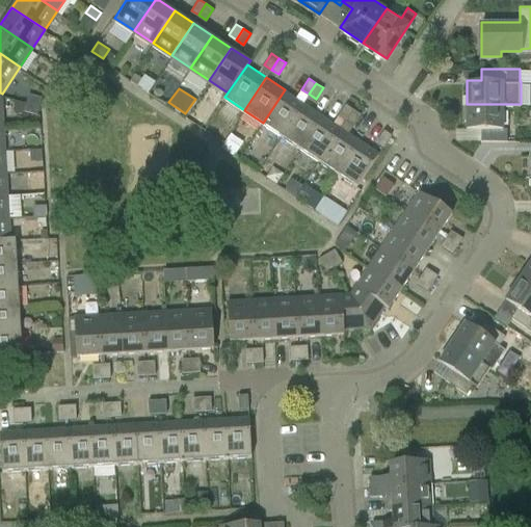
[(285,89),(263,123),(282,135),(303,102),(285,89)]
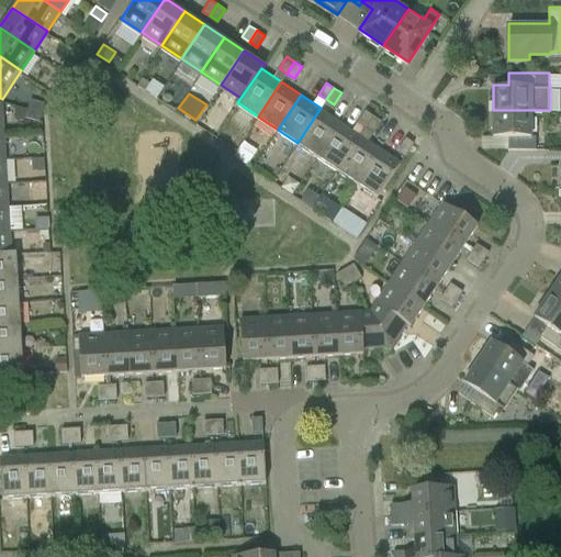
[(43,110),(43,109),(45,101),(31,97),(29,106),(43,110)]
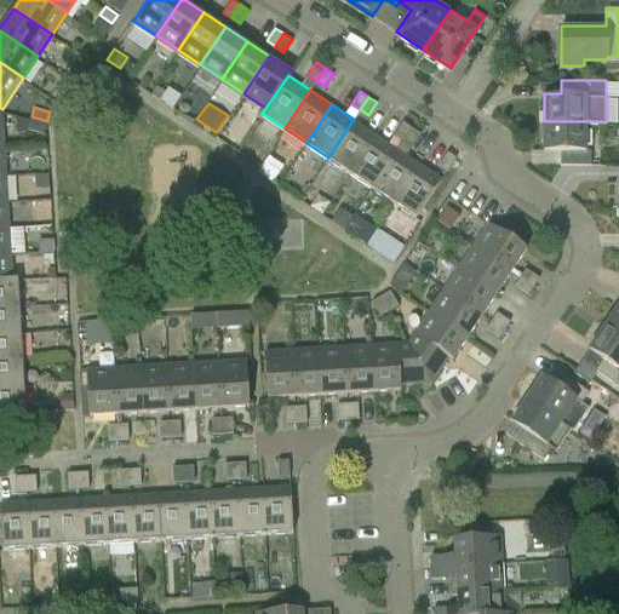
[(44,131),(47,121),(32,116),(28,127),(44,131)]
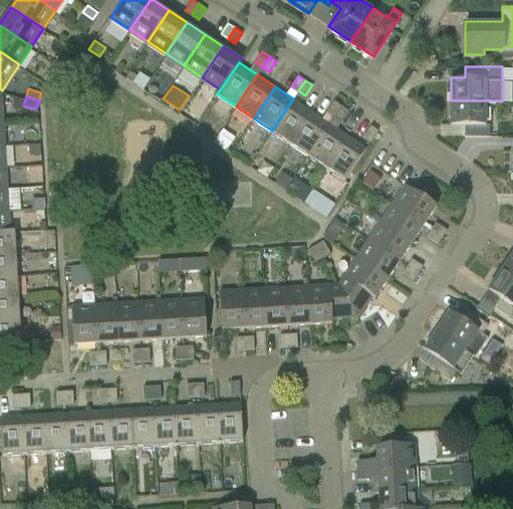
[(272,131),(290,143),(311,110),(293,98),(272,131)]
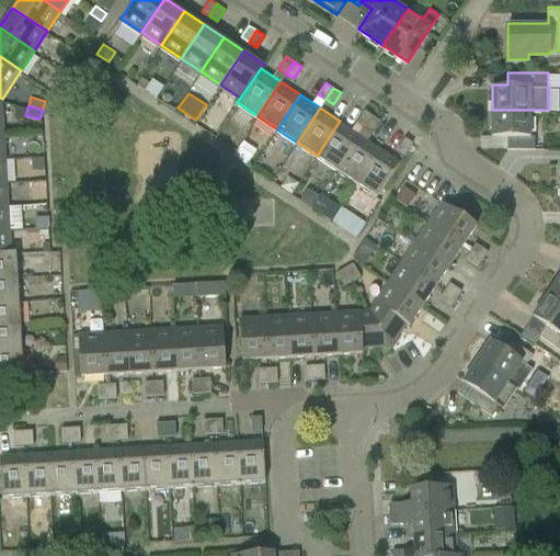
[(365,125),(373,113),(365,109),(357,121),(365,125)]
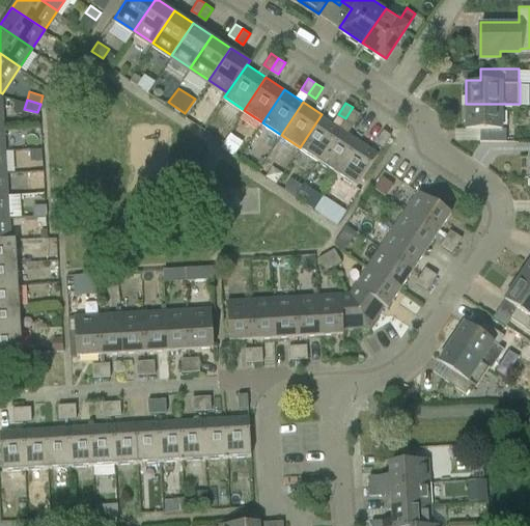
[(502,127),(502,104),(466,104),(466,127),(480,127),(480,139),(506,139),(506,127),(502,127)]
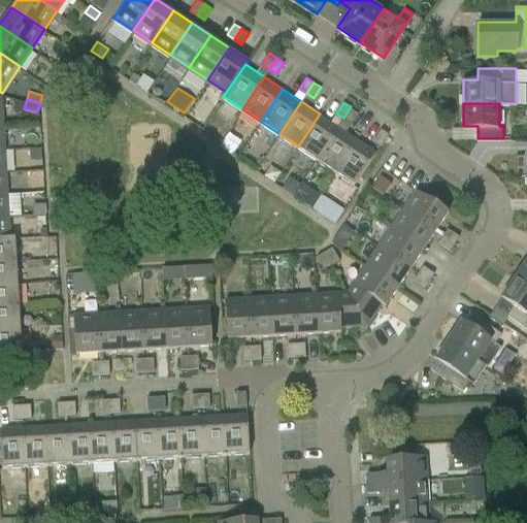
[(358,111),(351,106),(343,118),(351,123),(358,111)]
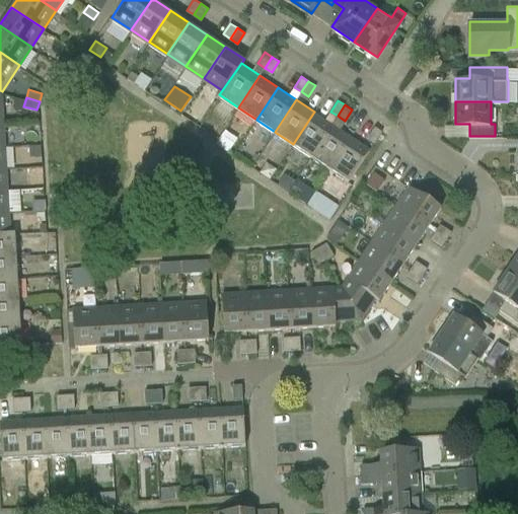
[(293,144),(311,156),(333,124),(314,112),(293,144)]
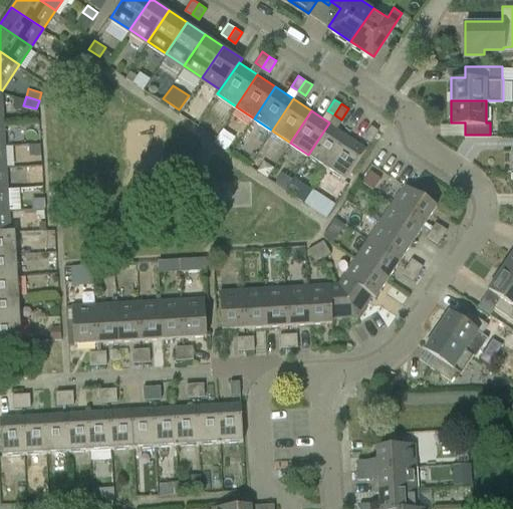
[(308,155),(326,167),(347,134),(329,122),(308,155)]
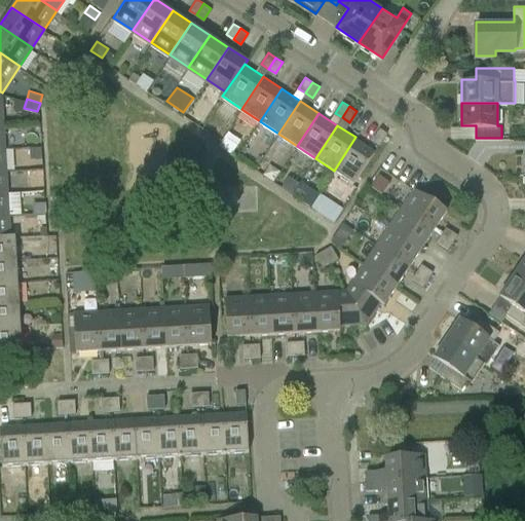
[(380,126),(373,138),(380,143),(387,132),(380,126)]
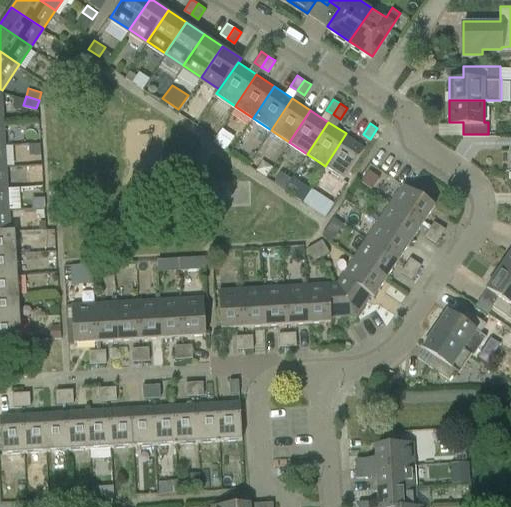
[(346,133),(325,166),(344,178),(365,146),(346,133)]
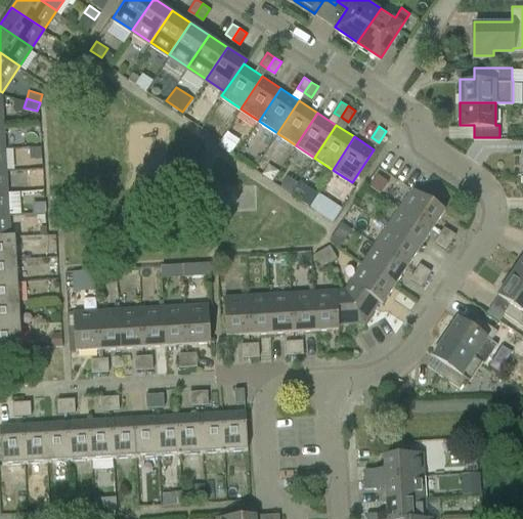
[(42,157),(41,145),(30,146),(31,158),(42,157)]
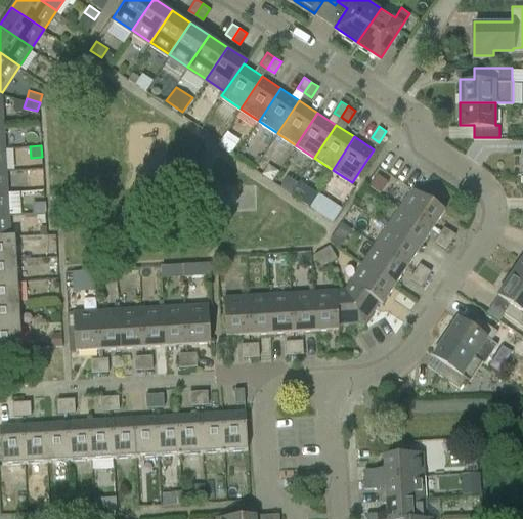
[(288,174),(281,184),(292,191),(299,181),(288,174)]
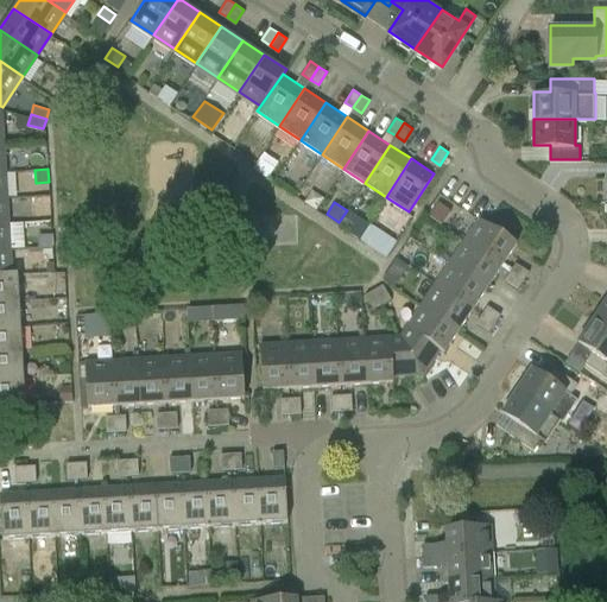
[(479,216),(465,239),(501,264),(517,241),(479,216)]
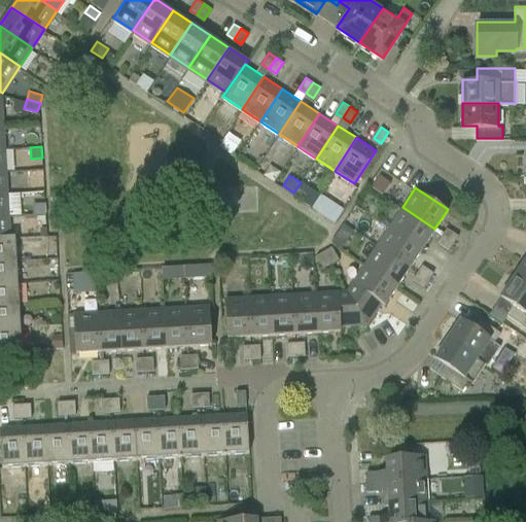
[(0,192),(0,213),(9,213),(8,192),(0,192)]
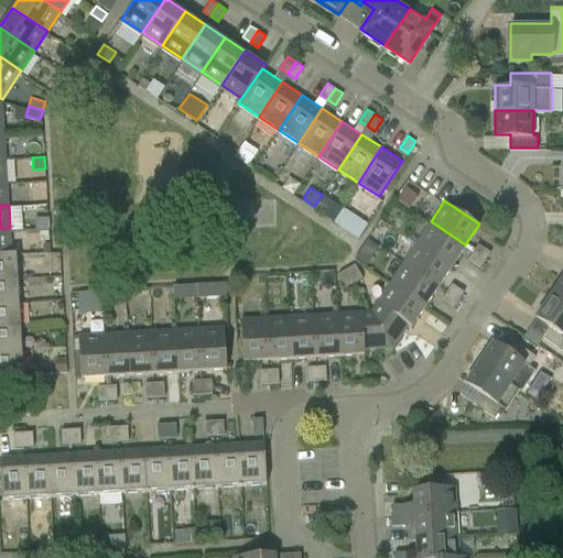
[(36,226),(50,226),(49,215),(36,216),(36,226)]
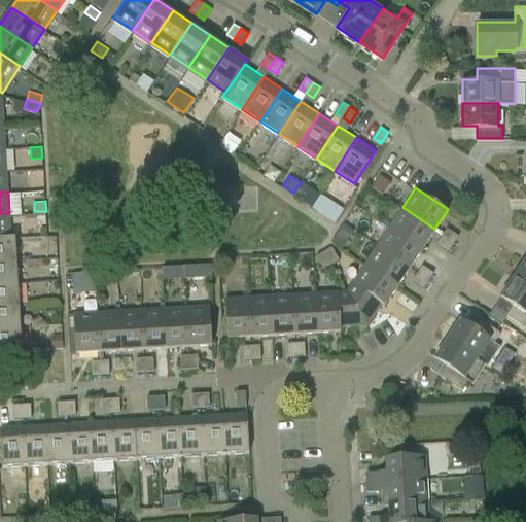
[(402,207),(390,225),(423,247),(434,229),(402,207)]
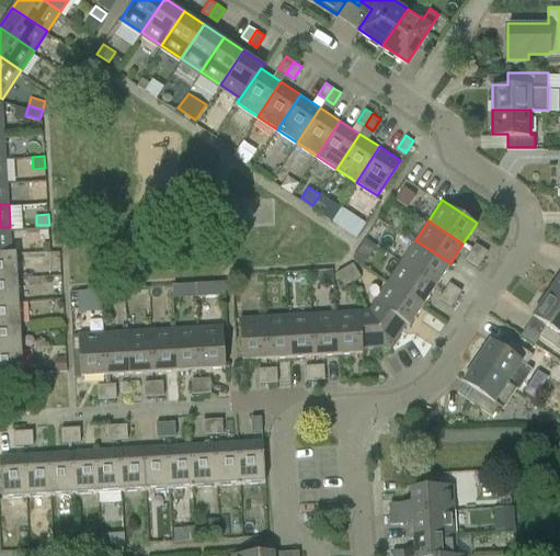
[(0,251),(11,251),(11,250),(10,227),(0,227),(0,251)]
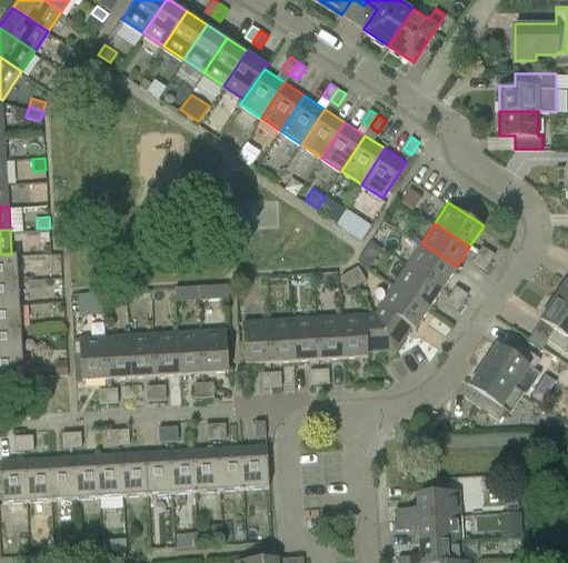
[(421,243),(408,263),(444,287),(457,267),(421,243)]
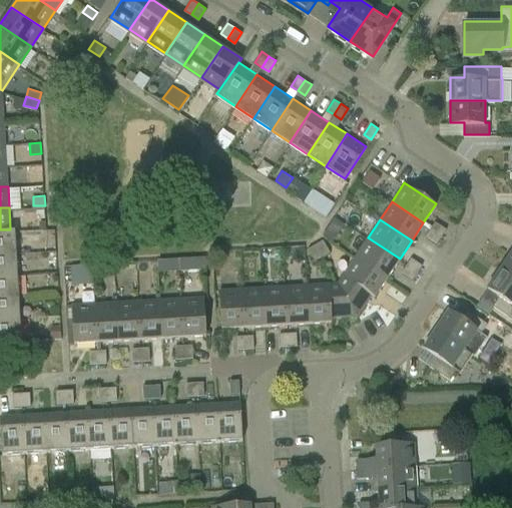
[(431,227),(442,234),(446,227),(435,220),(431,227)]
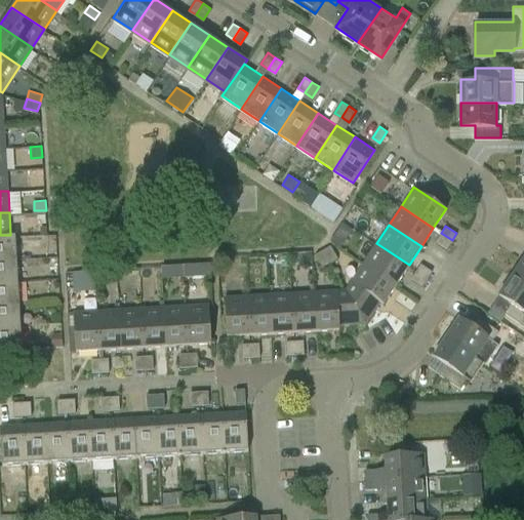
[(447,247),(452,240),(441,233),(436,240),(447,247)]
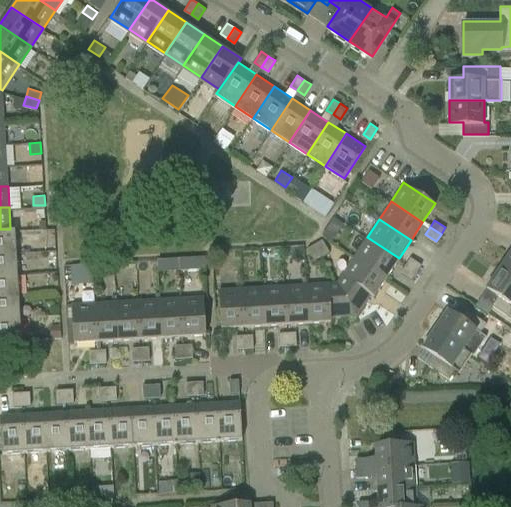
[(15,228),(10,228),(10,229),(0,229),(0,251),(17,251),(15,228)]
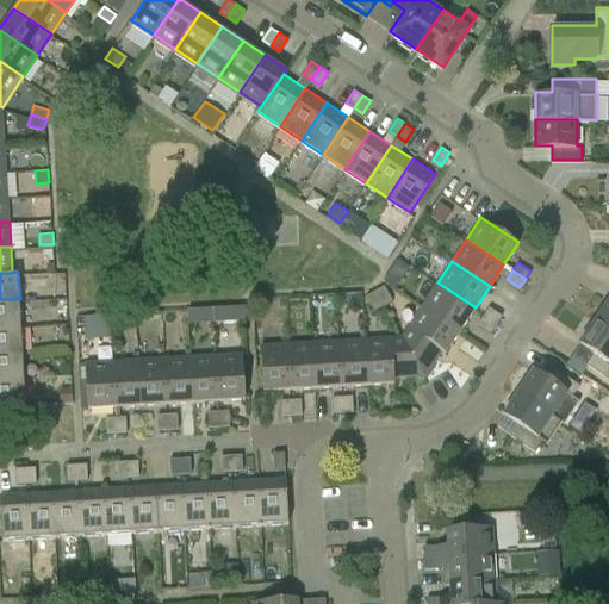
[(437,282),(423,304),(461,329),(476,307),(437,282)]
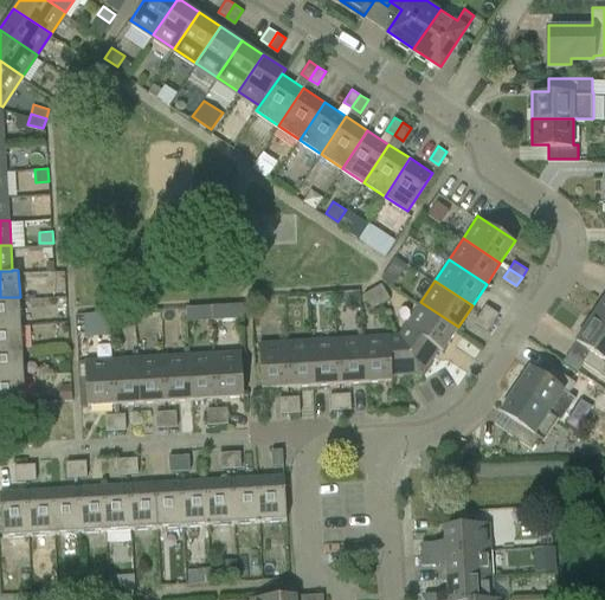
[(383,282),(373,286),(381,301),(390,295),(383,282)]
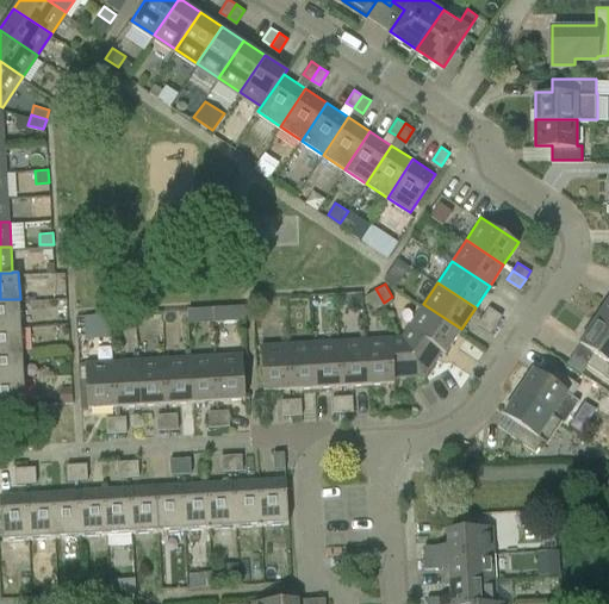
[(374,307),(384,303),(376,288),(367,293),(374,307)]
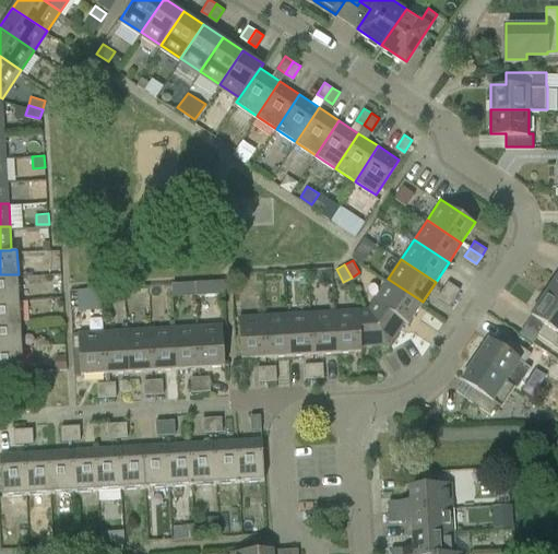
[(308,269),(299,269),(299,281),(309,280),(308,269)]
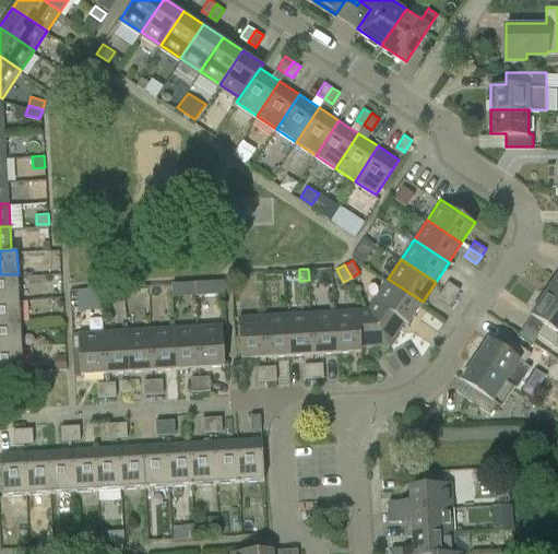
[(557,273),(545,292),(557,299),(557,273)]
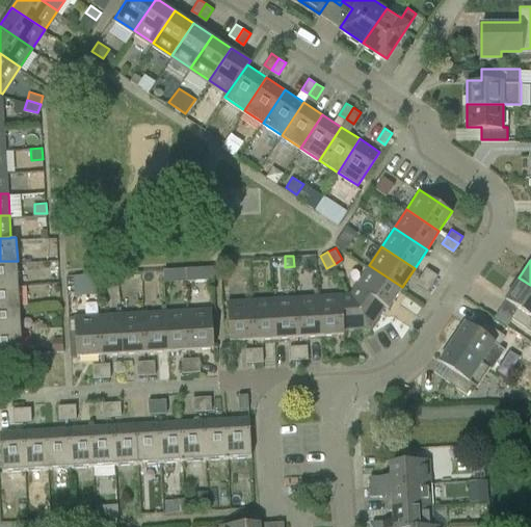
[(0,261),(0,284),(19,283),(18,261),(0,261)]
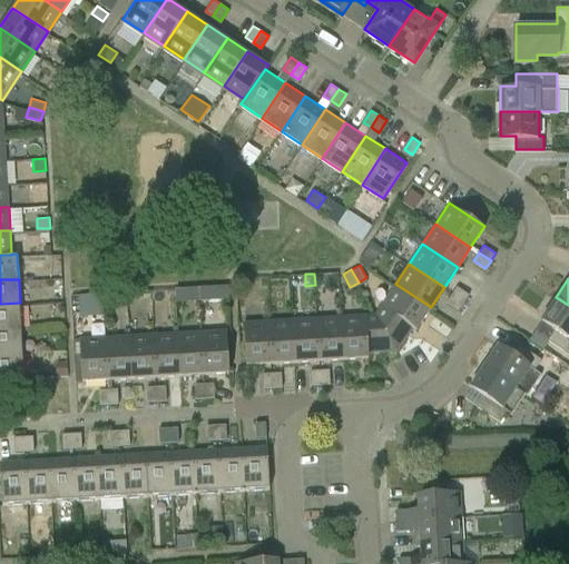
[(226,293),(225,280),(174,285),(175,297),(226,293)]
